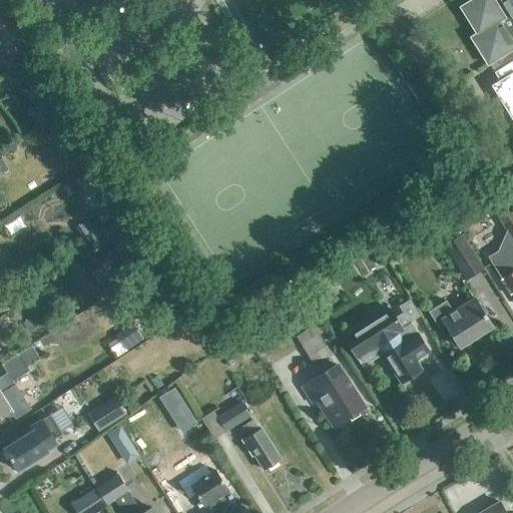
[(512,0),(469,0),(460,6),(476,33),(470,36),(487,64),(488,63),(499,79),(490,85),(512,121),(512,0)]
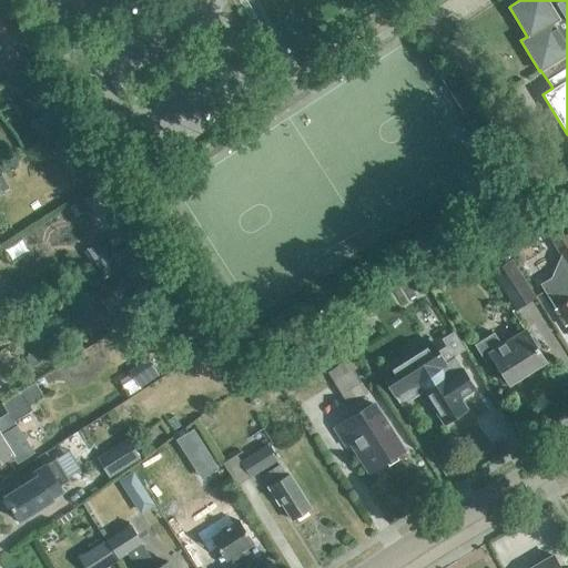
[(235,80),(225,56),(198,67),(208,91),(235,80)]
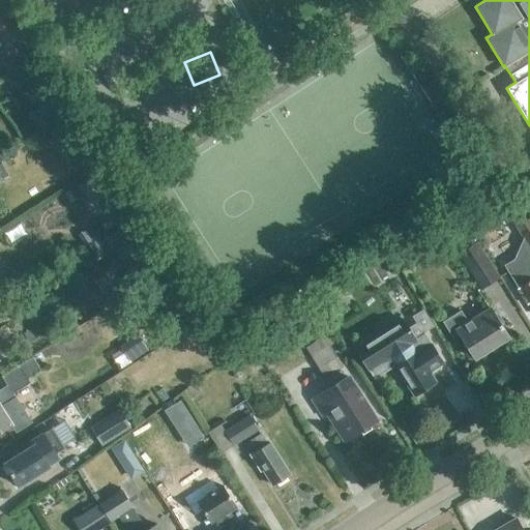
[(54,97),(39,107),(47,117),(60,108),(54,97)]
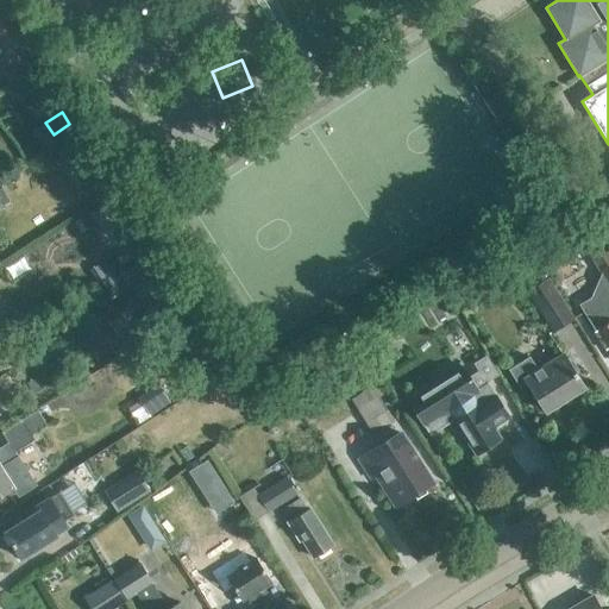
[(521,259),(534,252),(528,242),(515,250),(521,259)]
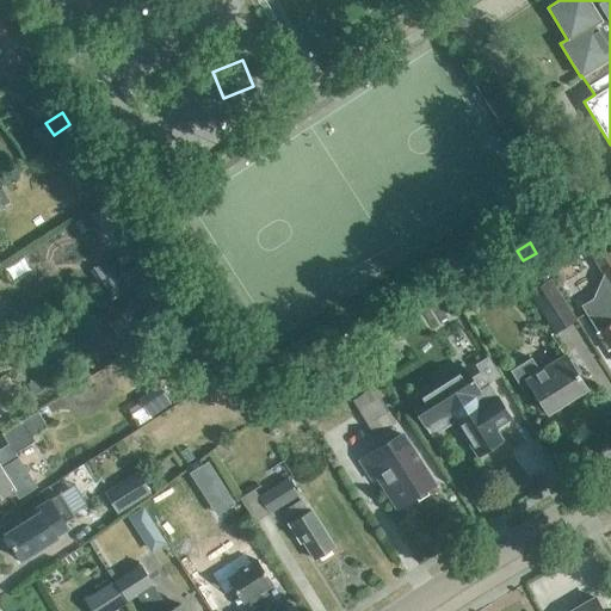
[(610,251),(610,252),(596,261),(610,287),(610,251)]
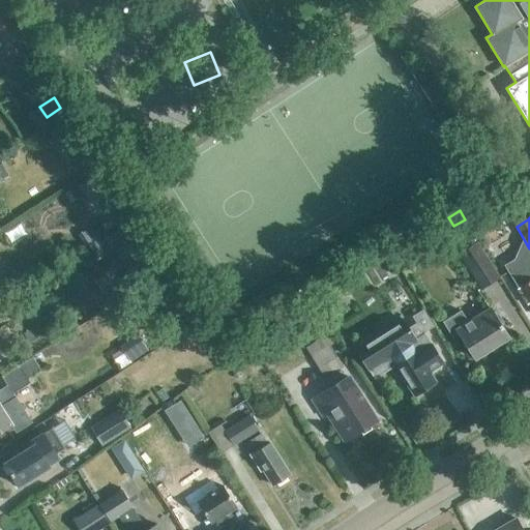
[(442,235),(437,226),(425,233),(432,241),(442,235)]
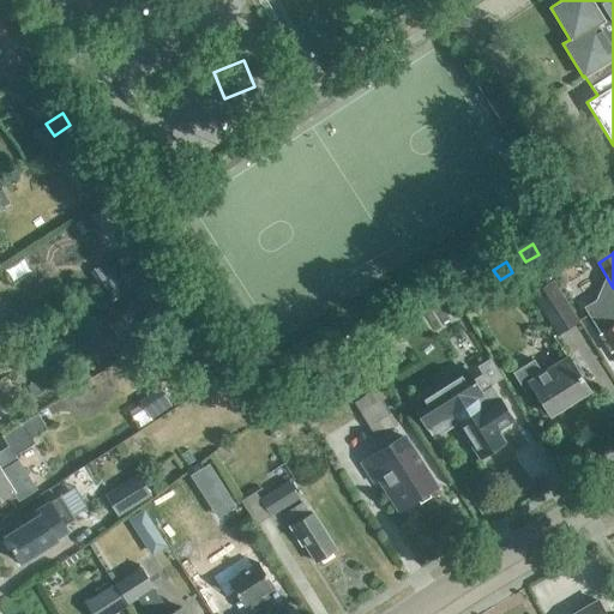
[(91,271),(100,286),(114,277),(104,263),(91,271)]
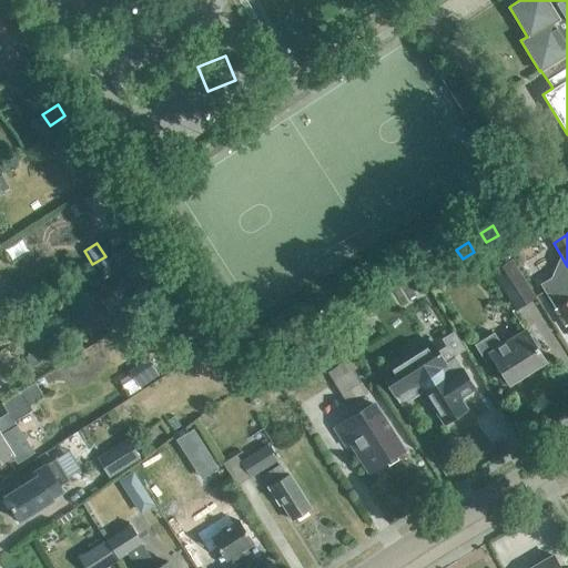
[(105,256),(92,264),(100,277),(113,270),(105,256)]
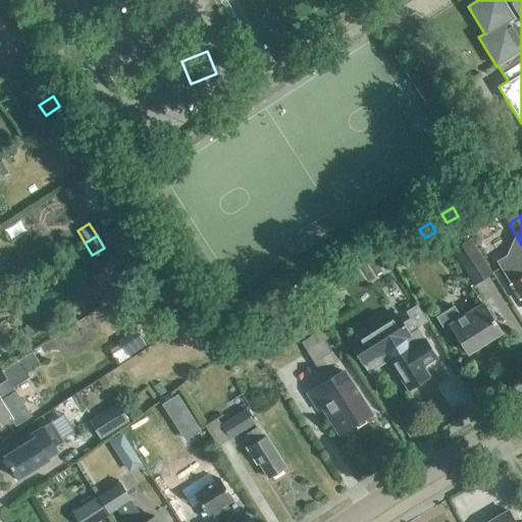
[(473,282),(490,272),(470,240),(453,251),(473,282)]
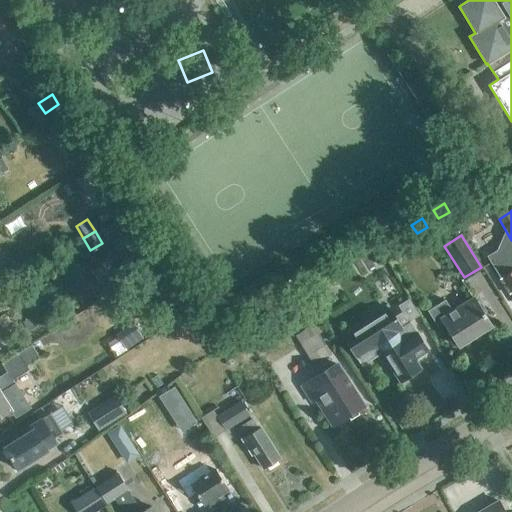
[(489,256),(495,266),(502,276),(499,278),(506,289),(509,288),(511,292),(511,260),(503,247),(489,256)]
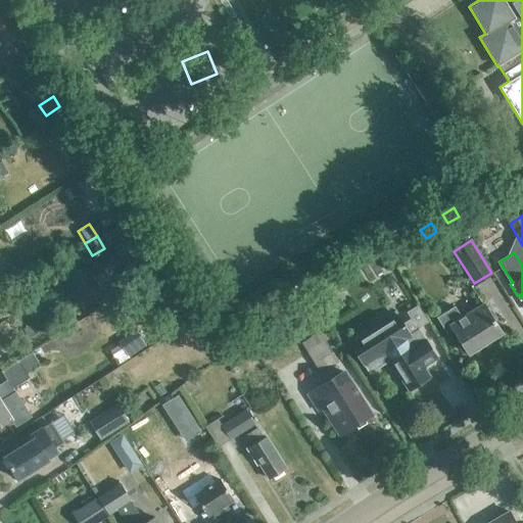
[(327,313),(340,303),(329,285),(316,294),(327,313)]
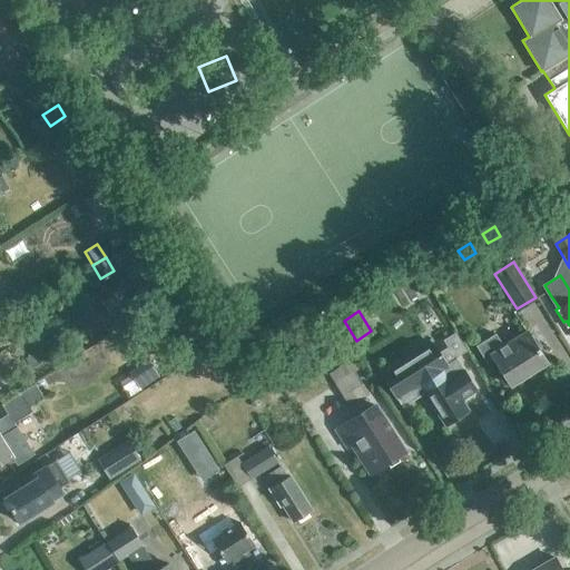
[(547,362),(527,330),(502,345),(494,333),(475,345),(485,362),(492,357),(510,385),(547,362)]
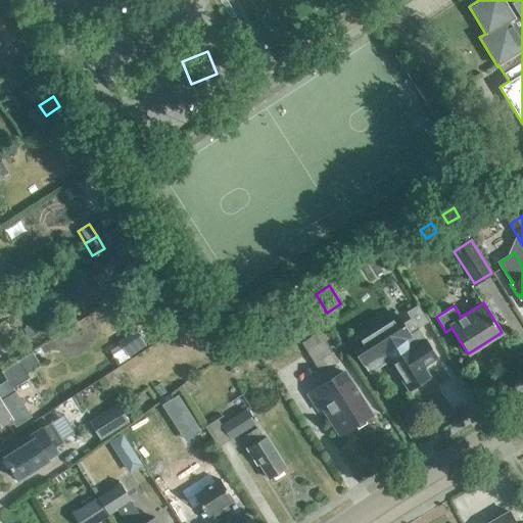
[(369,372),(389,360),(391,363),(391,366),(393,370),(396,372),(409,389),(429,376),(423,366),(436,358),(418,328),(410,332),(397,314),(350,343),(369,372)]
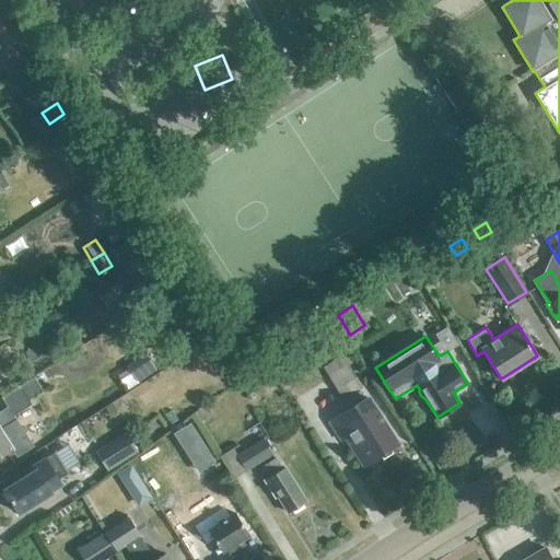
[(137,377),(161,359),(151,348),(128,366),(137,377)]
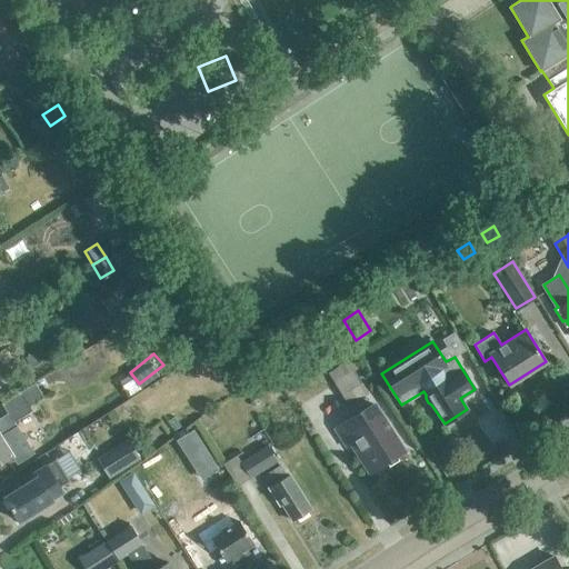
[(348,403),(367,392),(352,370),(357,368),(351,358),(328,372),(348,403)]
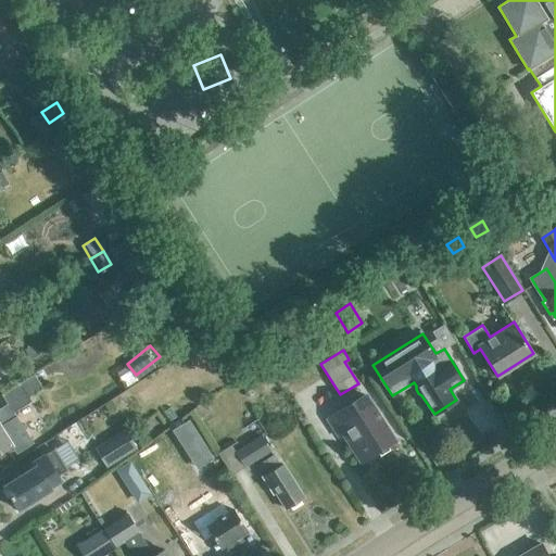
[(0,451),(11,445),(16,454),(33,443),(15,416),(13,412),(30,401),(20,382),(1,393),(8,404),(0,407),(0,451)]
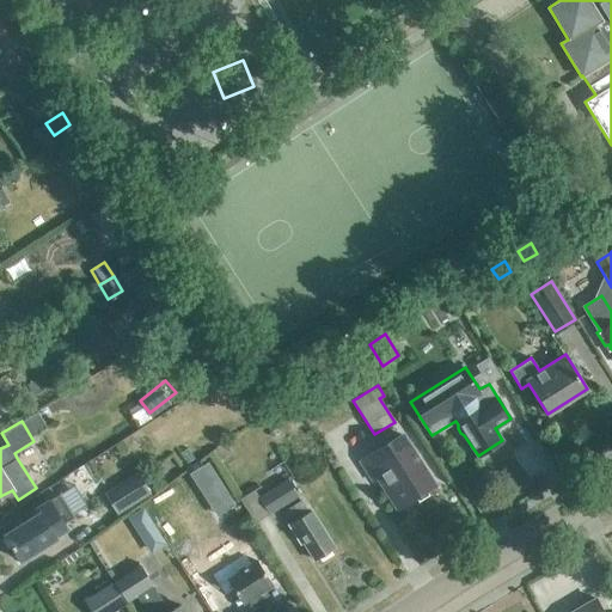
[(539,427),(527,430),(533,452),(545,448),(539,427)]
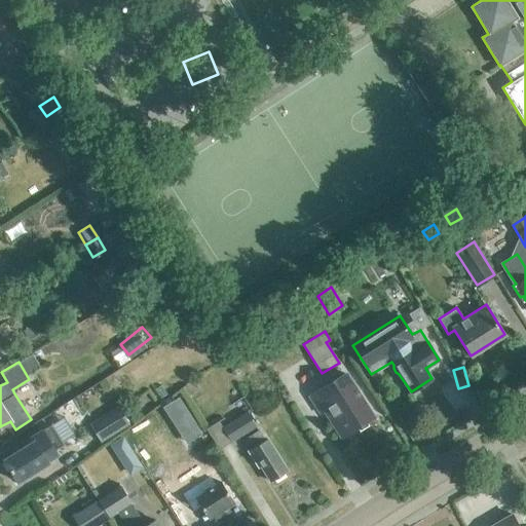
[(325,409),(341,436),(373,415),(355,388),(345,373),(310,397),(320,412),(325,409)]
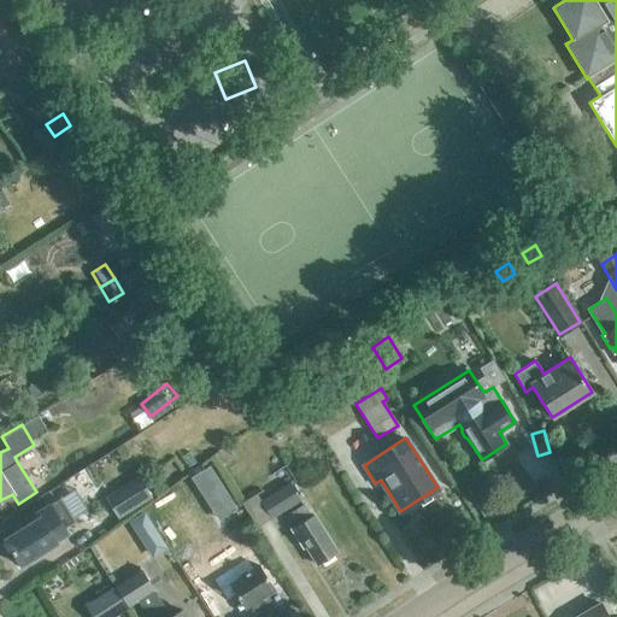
[(211,466),(193,477),(201,491),(218,479),(211,466)]
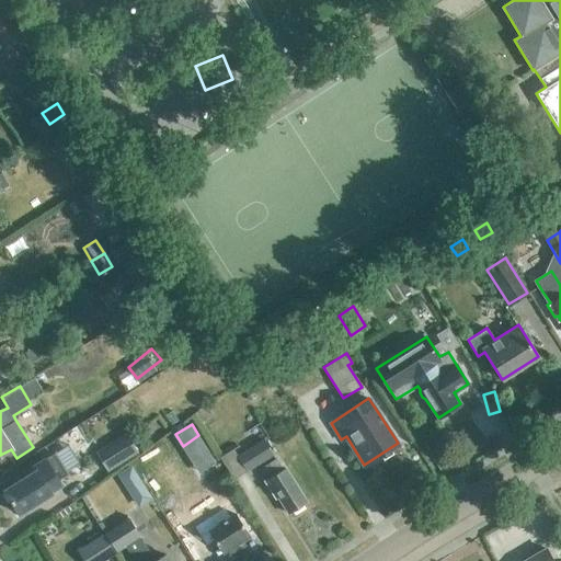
[(125,435),(96,453),(109,472),(137,454),(125,435)]
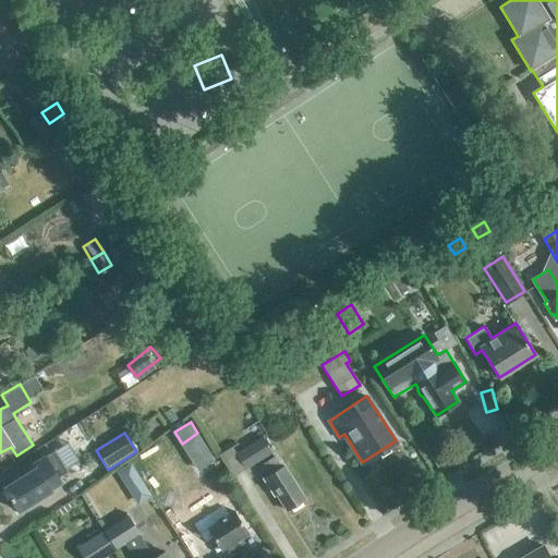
[(246,469),(273,452),(262,436),(235,452),(246,469)]
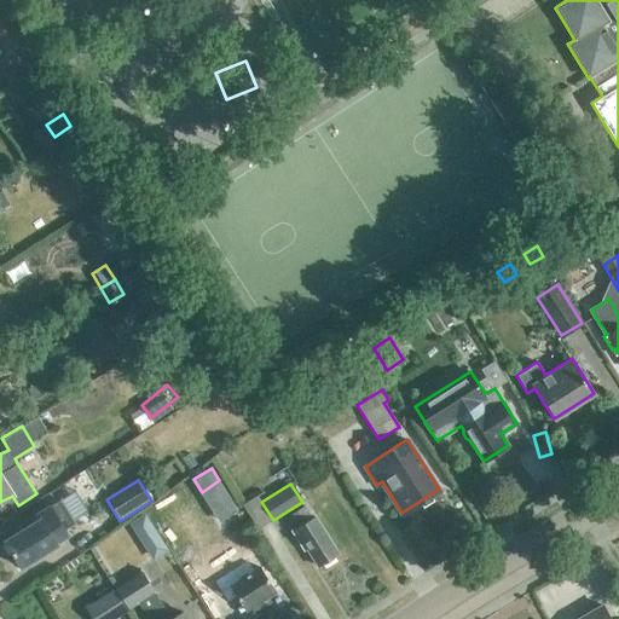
[(33,515),(36,521),(5,542),(21,567),(57,544),(55,541),(67,533),(64,528),(75,522),(61,498),(33,515)]
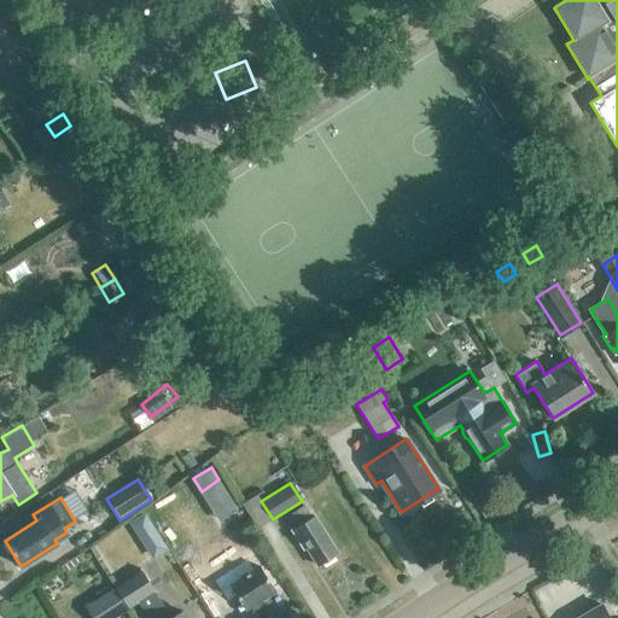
[(318,565),(337,553),(313,514),(312,517),(304,505),(286,516),(293,528),(291,529),(301,544),(303,542),(318,565)]
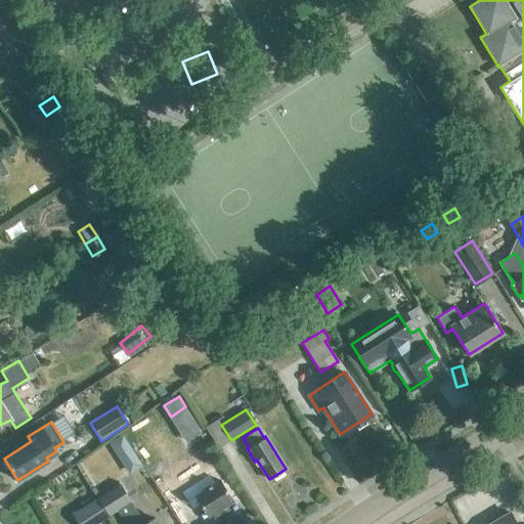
[(125,443),(136,464),(151,456),(139,435),(125,443)]
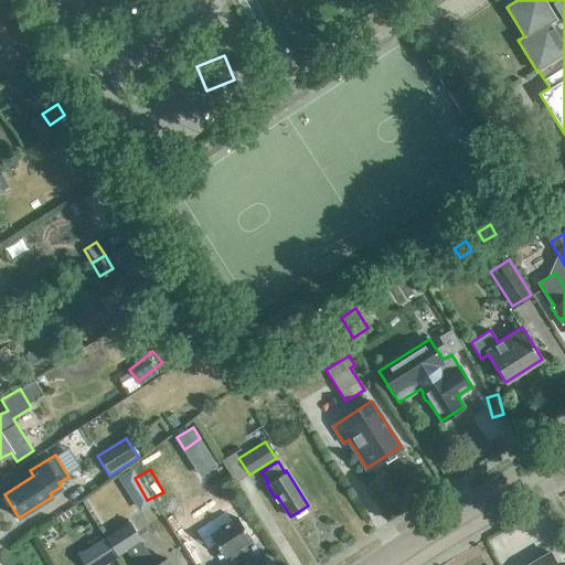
[(236,547),(251,539),(237,518),(235,520),(227,508),(212,518),(220,530),(210,535),(223,556),(228,553),(230,555),(238,551),(236,547)]
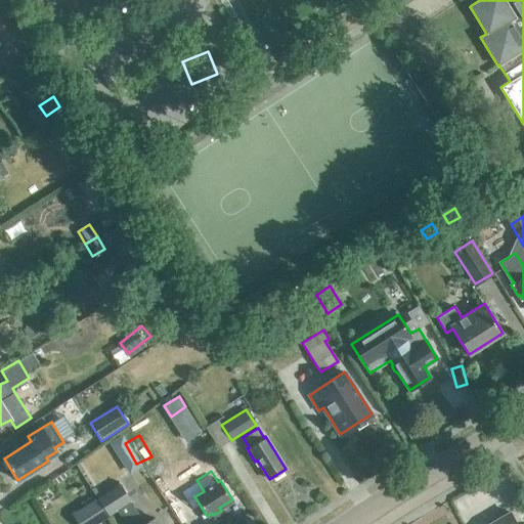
[(158,523),(154,518),(144,523),(119,484),(98,497),(110,515),(117,510),(125,523),(158,523)]
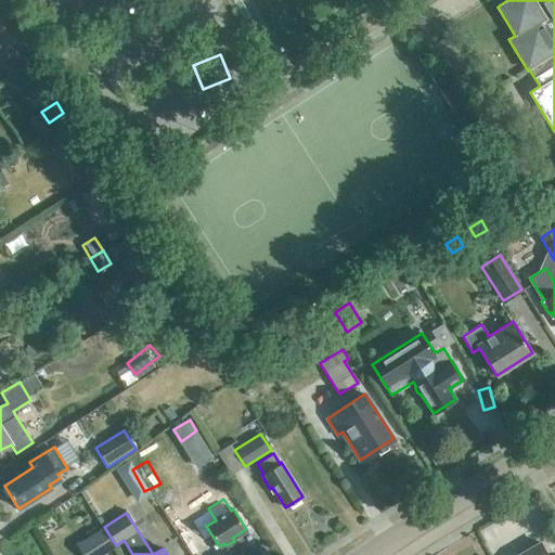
[(82,554),(100,554),(114,546),(102,528),(76,544),(82,554)]
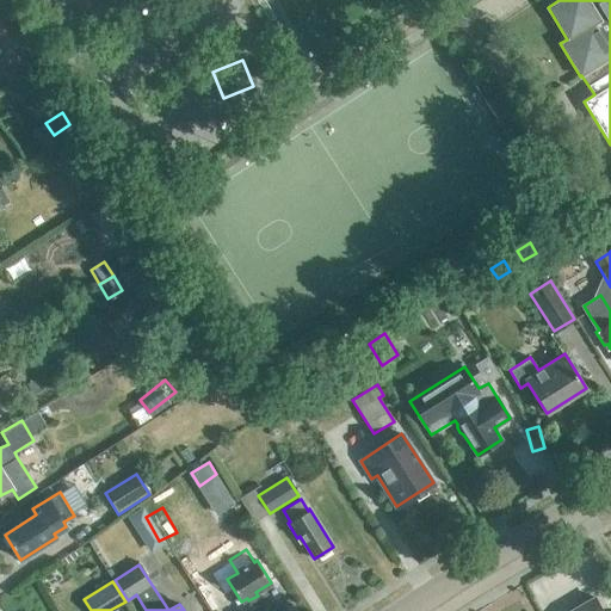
[(602,610),(594,597),(569,610),(602,610)]
